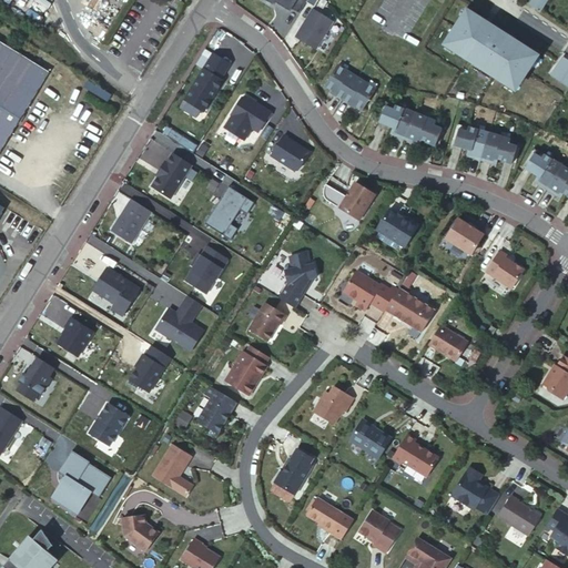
[(307,0),(264,0),(265,0),(274,6),(276,2),(292,11),(293,9),(301,13),(307,0)]
